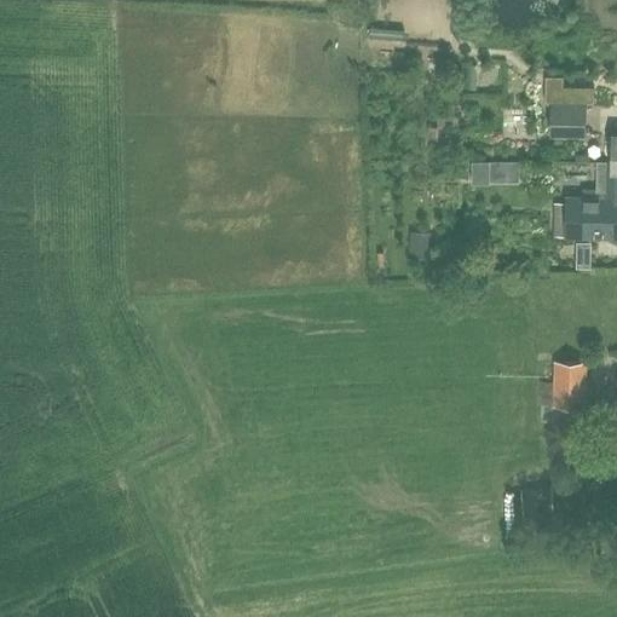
[(551,79),(551,138),(583,138),(584,80),(551,79)]
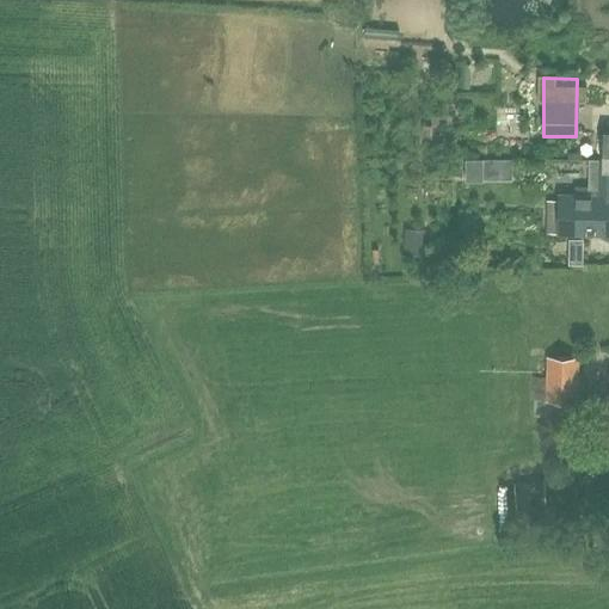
[(608,136),(603,136),(603,161),(589,161),(588,180),(608,179),(608,136)]
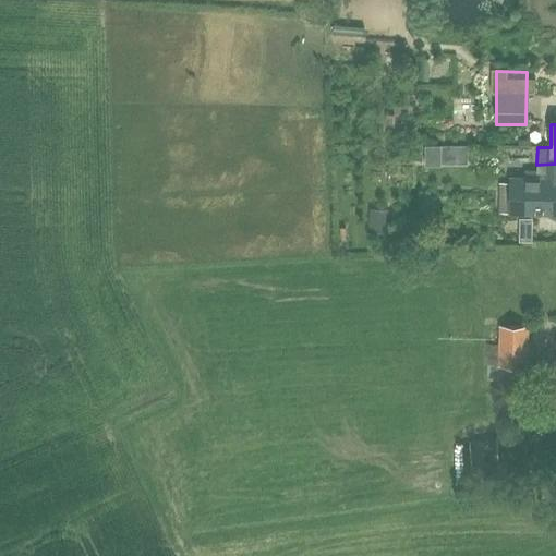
[(424,164),(438,165),(438,147),(424,147),(424,164)]
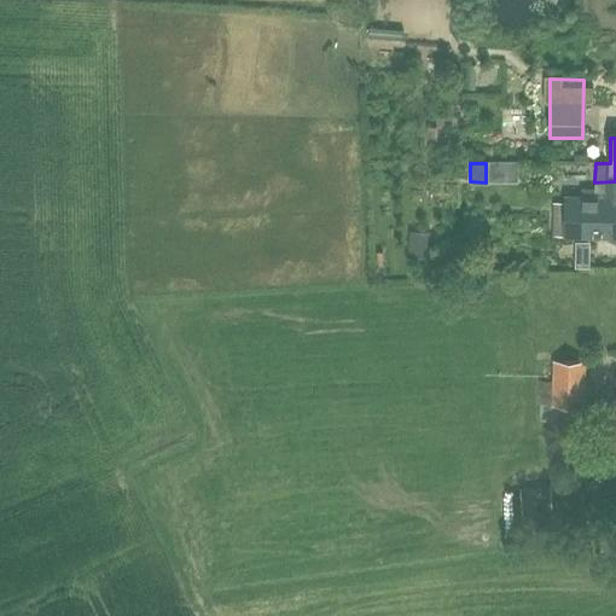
[(615,181),(594,182),(594,195),(581,195),(581,199),(564,199),(564,205),(551,205),(551,238),(615,239),(615,181)]
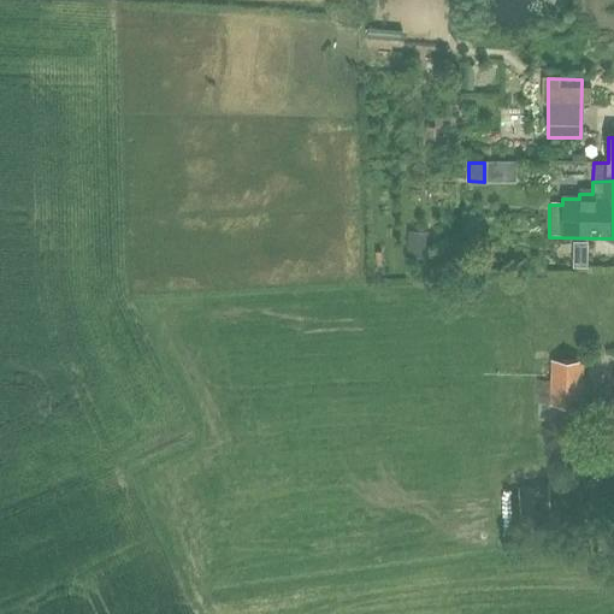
[(533,406),(545,406),(582,408),(585,364),(548,361),(547,383),(535,382),(533,406)]
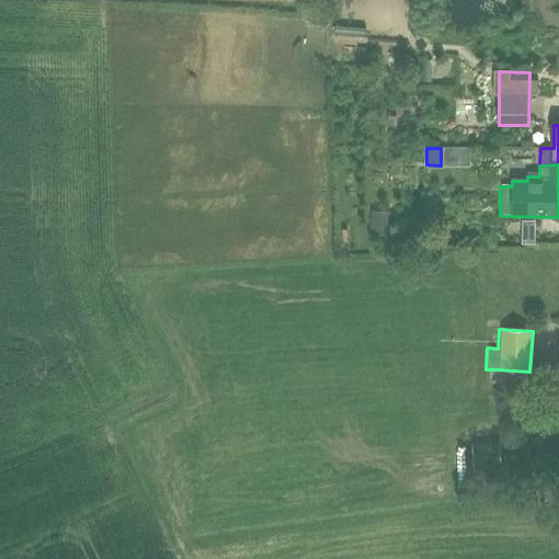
[(506,475),(515,475),(529,475),(529,441),(516,441),(515,461),(506,461),(506,475)]
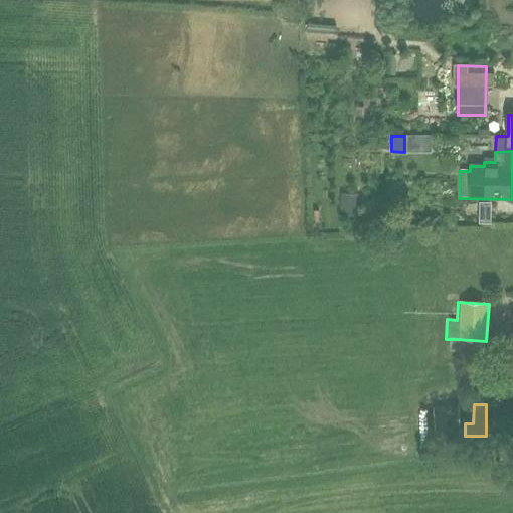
[(434,438),(459,437),(458,406),(433,407),(434,430),(433,430),(434,438)]
